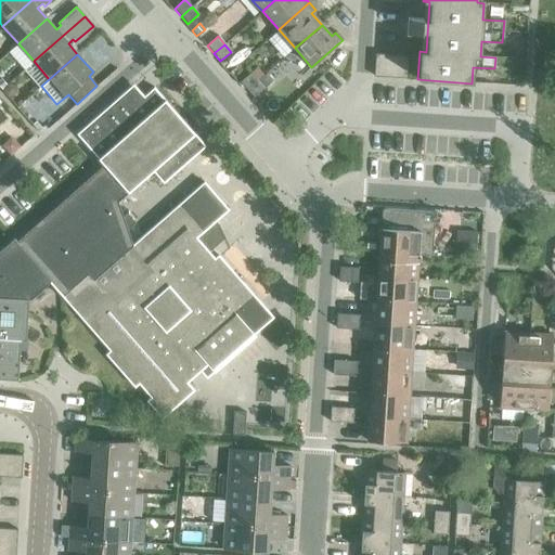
[(373,77),(407,79),(408,56),(375,54),(373,77)]
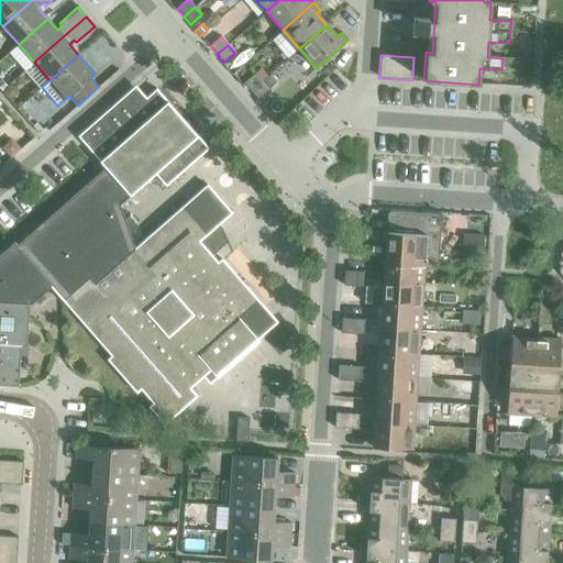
[(243,84),(250,91),(261,83),(254,75),(243,84)]
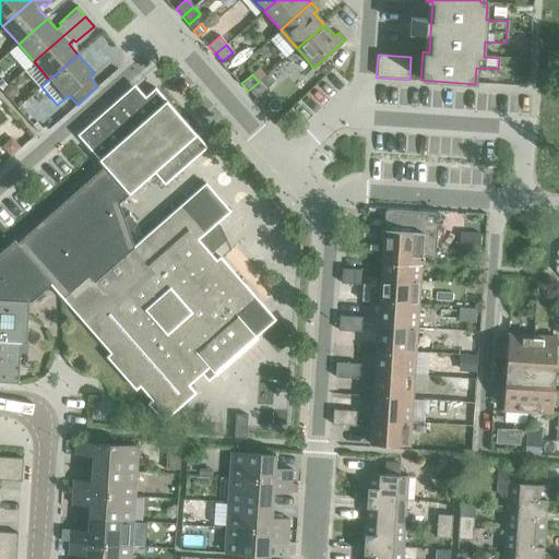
[(268,74),(259,82),(265,90),(274,82),(268,74)]
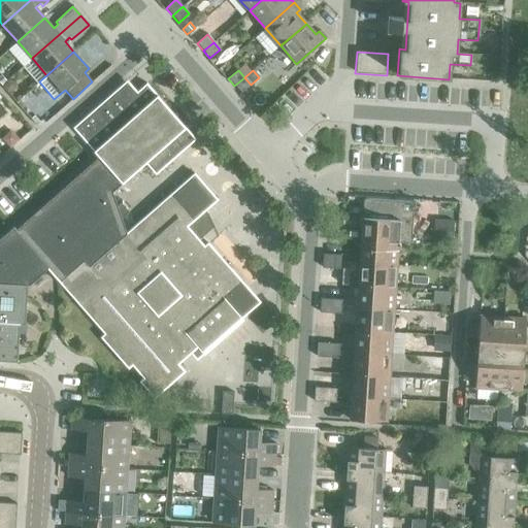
[(244,77),(234,86),(240,93),(251,85),(244,77)]
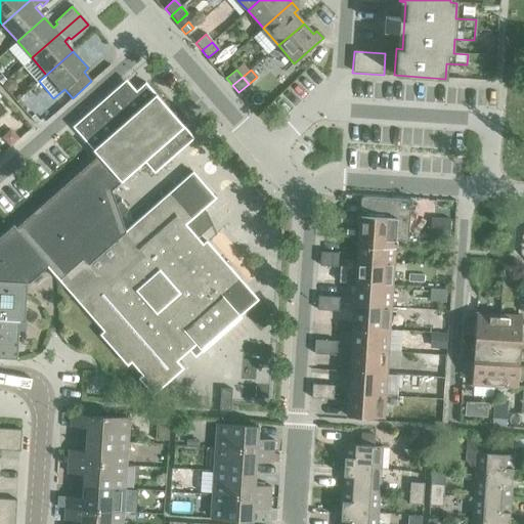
[(111,190),(120,182),(143,162),(154,174),(193,138),(144,83),(131,94),(122,83),(72,127),(97,157),(15,228),(13,225),(0,236),(0,359),(16,360),(18,322),(25,322),(27,284),(28,284),(32,280),(34,284),(41,277),(38,274),(47,267),(77,302),(103,332),(99,335),(126,365),(130,362),(142,376),(138,379),(153,395),(182,368),(176,361),(195,344),(202,352),(241,318),(238,316),(257,300),(206,242),(202,245),(195,238),(211,225),(203,209),(215,199),(191,172),(125,231),(120,217),(127,210),(120,202),(116,205),(111,190)]
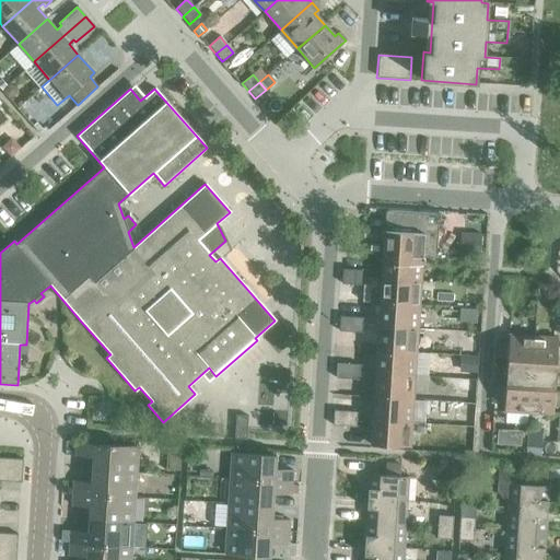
[(36,121),(33,126),(38,132),(43,129),(36,121)]
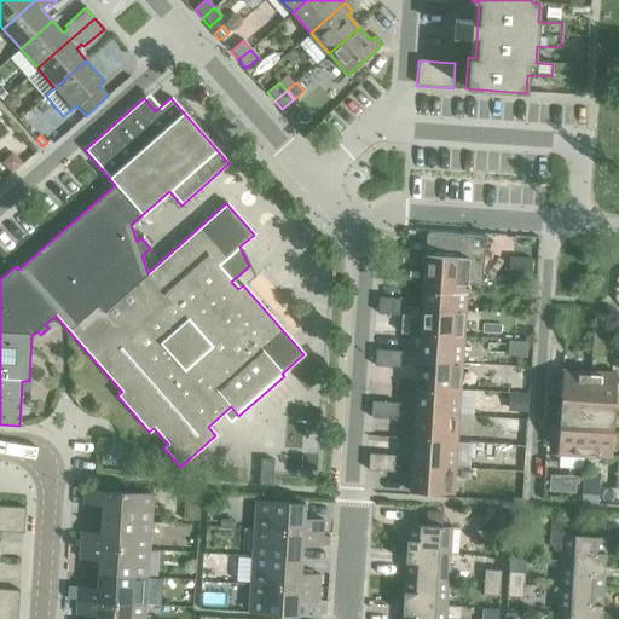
[(3,163),(11,172),(21,163),(12,155),(3,163)]
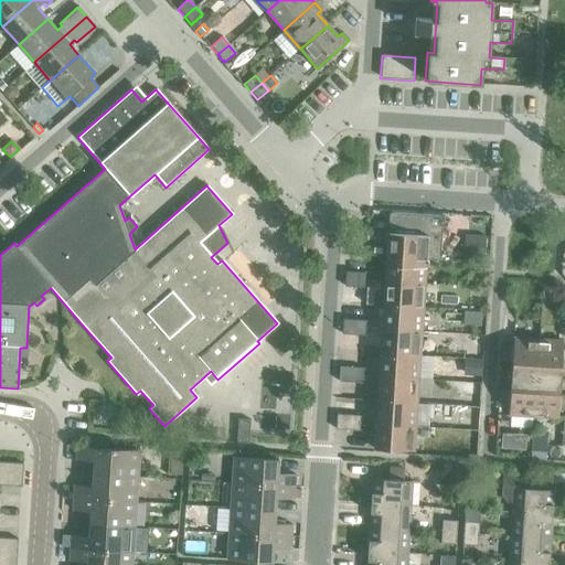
[(385,258),(425,260),(437,262),(440,216),(388,213),(385,258)]
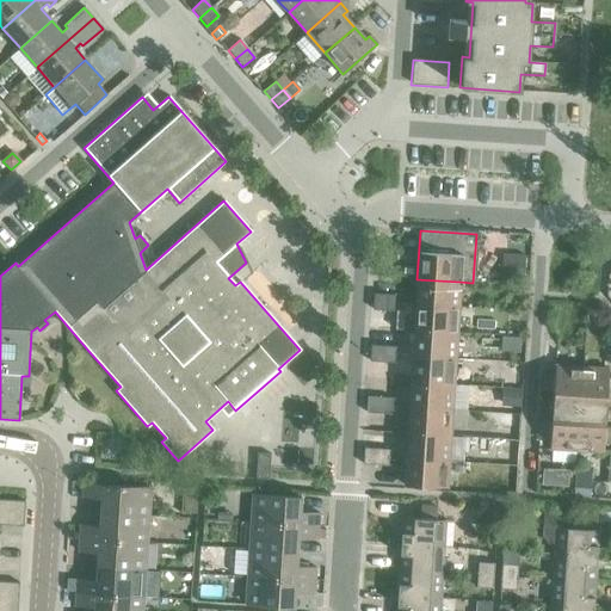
[(503,255),(503,278),(523,278),(524,255),(503,255)]
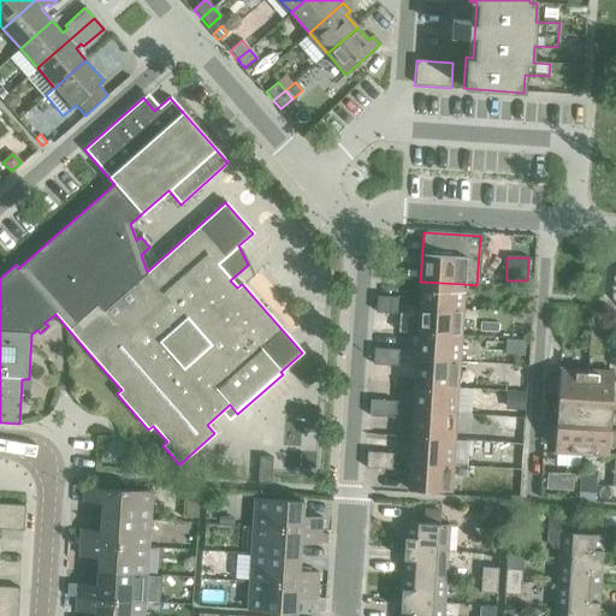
[(420,282),(419,307),(462,311),(463,284),(420,282)]
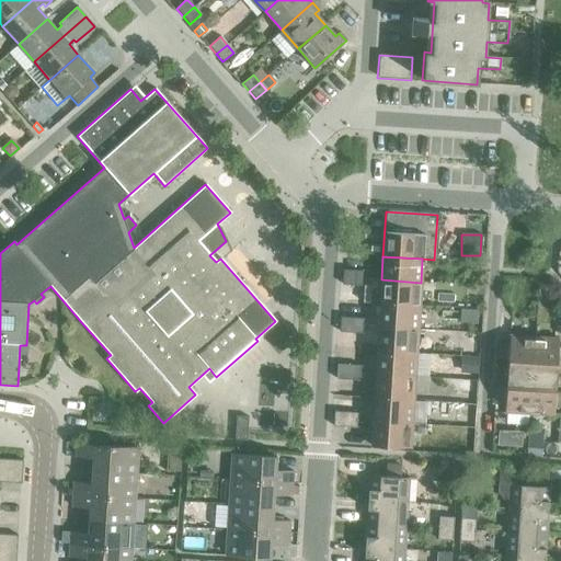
[(342,285),(353,285),(354,271),(343,270),(342,285)]
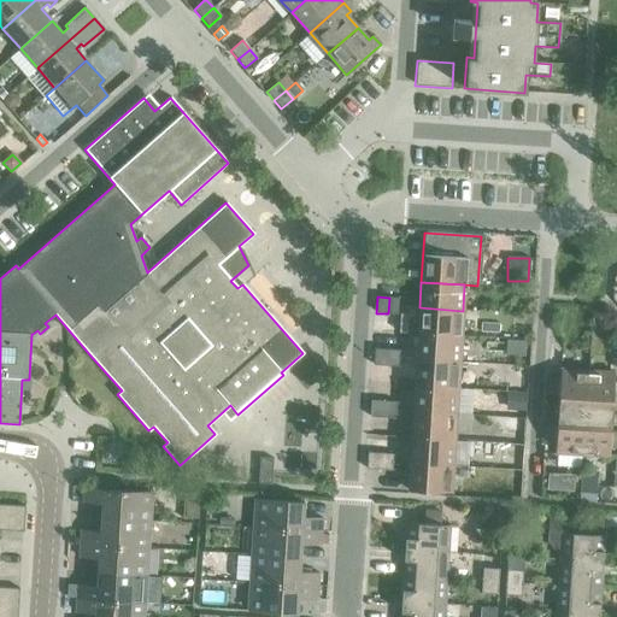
[(389,298),(388,313),(401,315),(403,299),(389,298)]
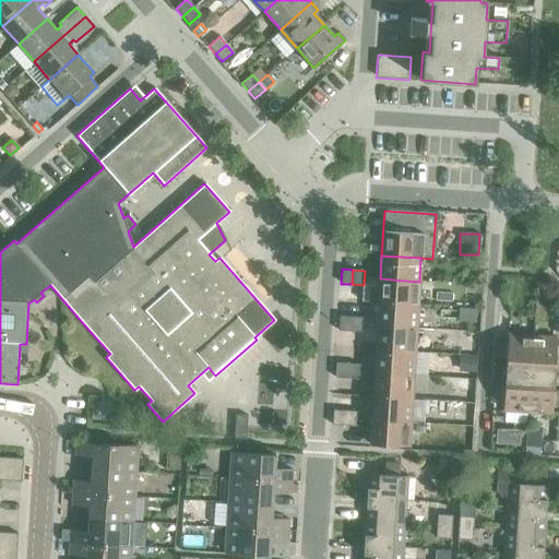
[(380,278),(379,302),(417,305),(419,282),(380,278)]
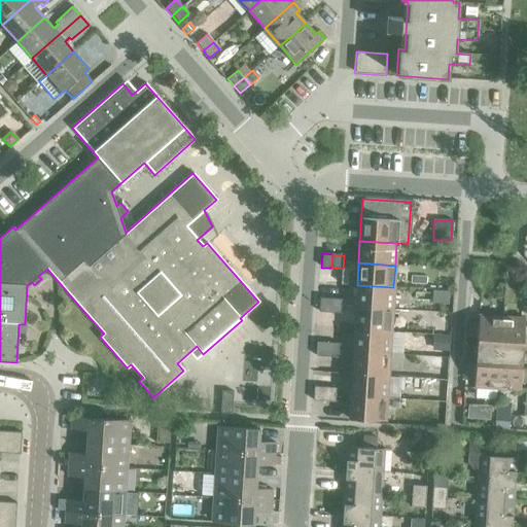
[(357,285),(355,307),(392,310),(393,287),(357,285)]
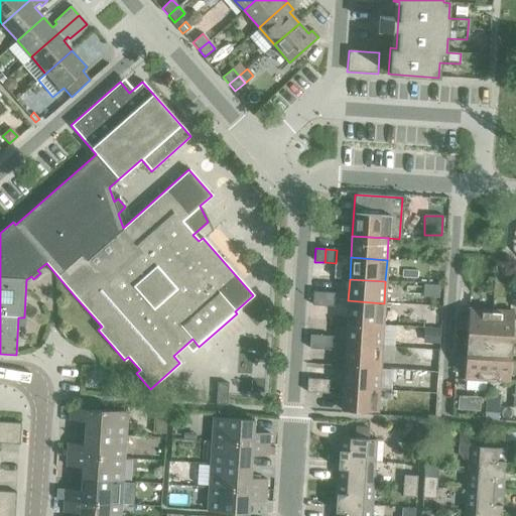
[(423,285),(423,295),(438,296),(439,285),(423,285)]
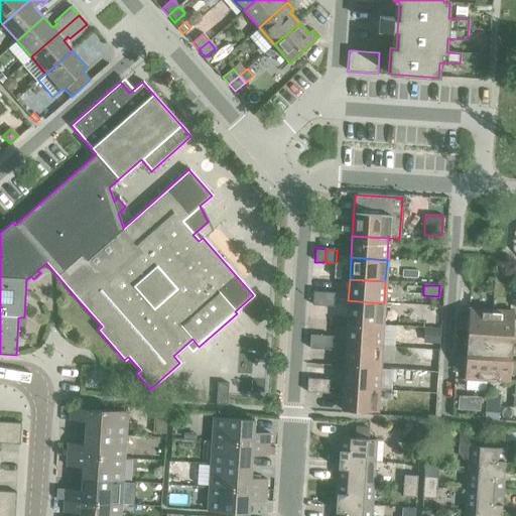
[(311,305),(323,306),(324,292),(312,291),(311,305)]
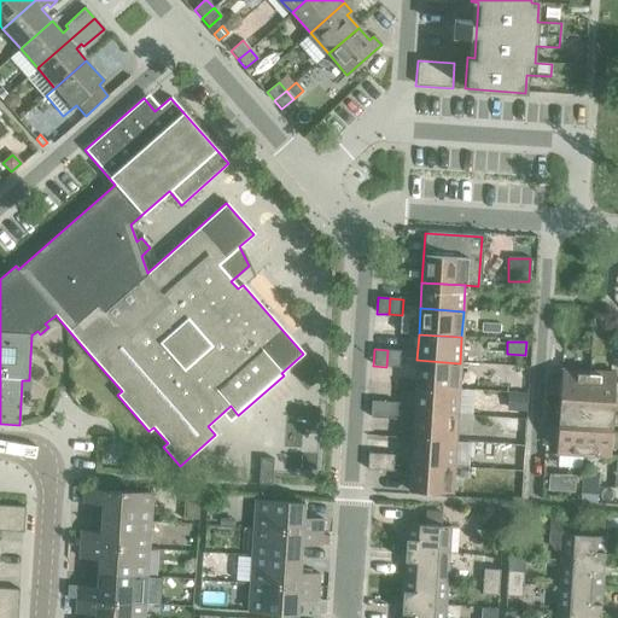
[(388,350),(386,367),(398,367),(400,351),(388,350)]
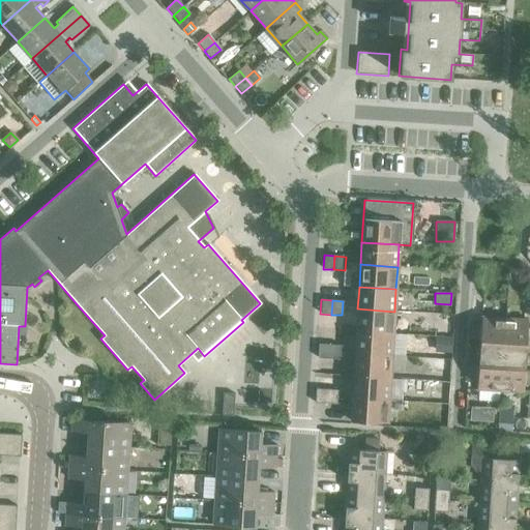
[(357,308),(356,331),(393,333),(394,312),(357,308)]
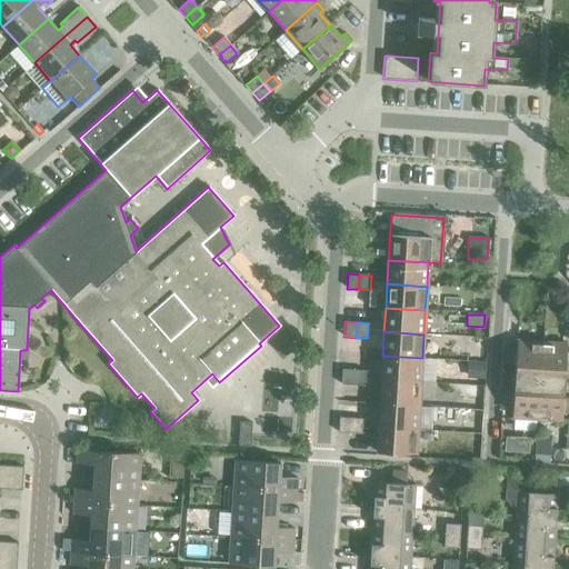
[(515,365),(513,379),(539,381),(541,342),(516,340),(516,349),(505,348),(503,363),(515,365)]
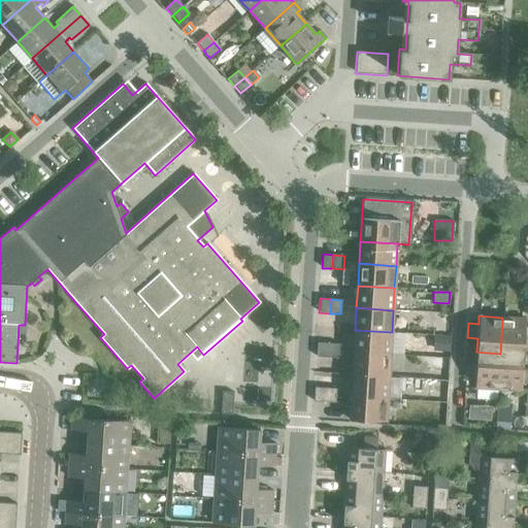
[(502,318),(500,354),(523,355),(524,341),(527,340),(527,327),(525,327),(525,319),(502,318)]
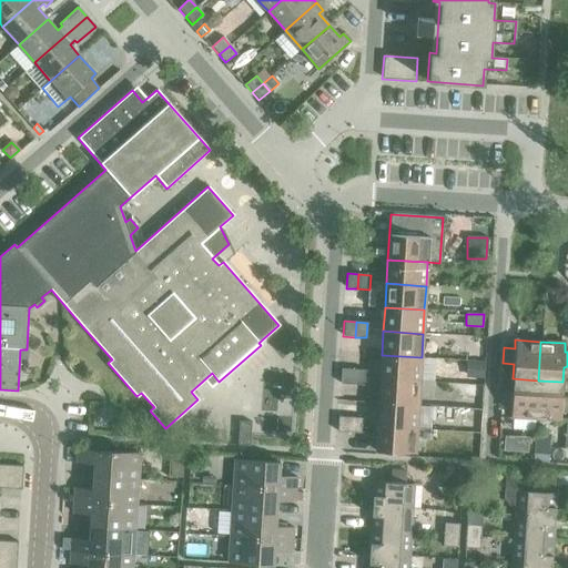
[(379,378),(419,382),(430,382),(433,358),(422,357),(382,355),(379,378)]
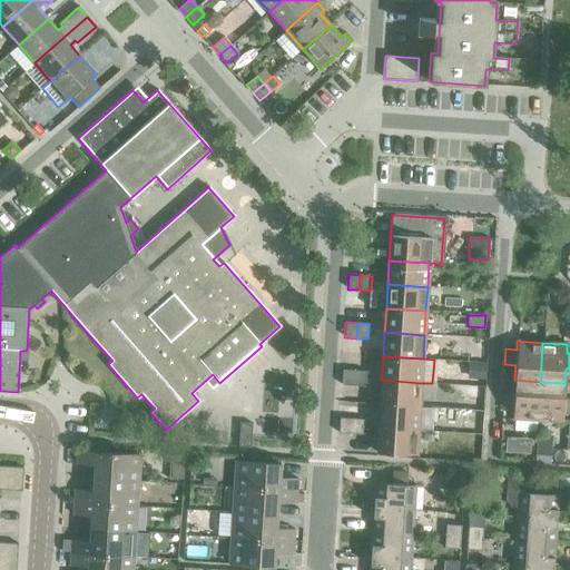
[(468,364),(468,379),(483,380),(484,365),(468,364)]
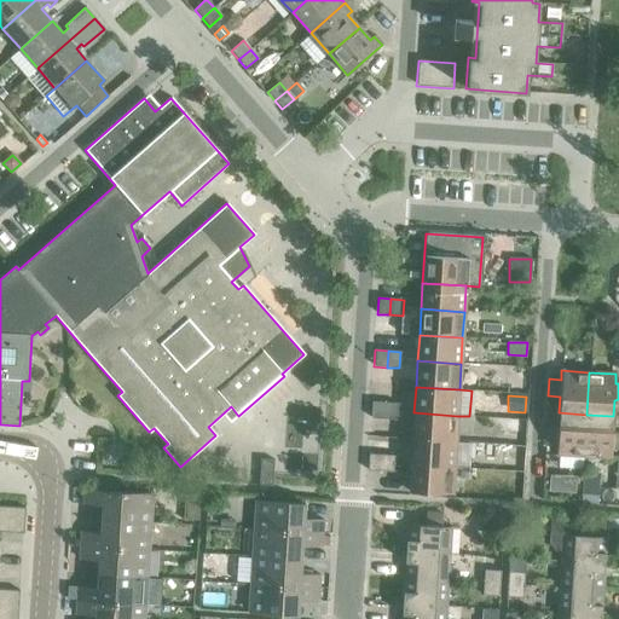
[(370,418),(383,420),(385,403),(371,401),(370,418)]
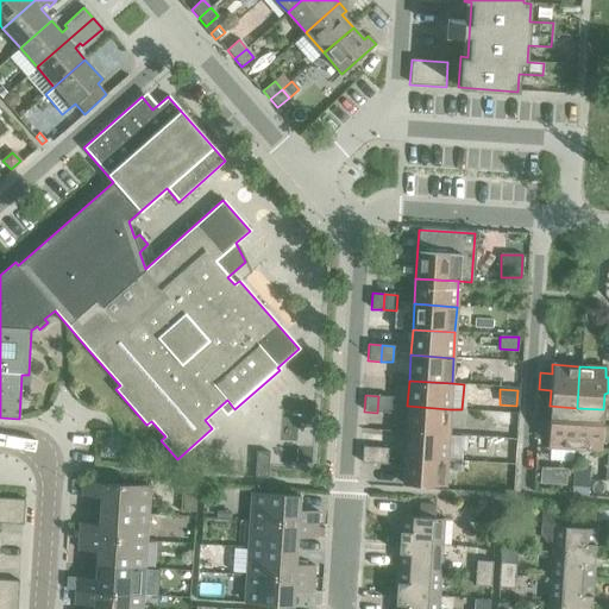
[(378,396),(377,413),(389,413),(390,397),(378,396)]
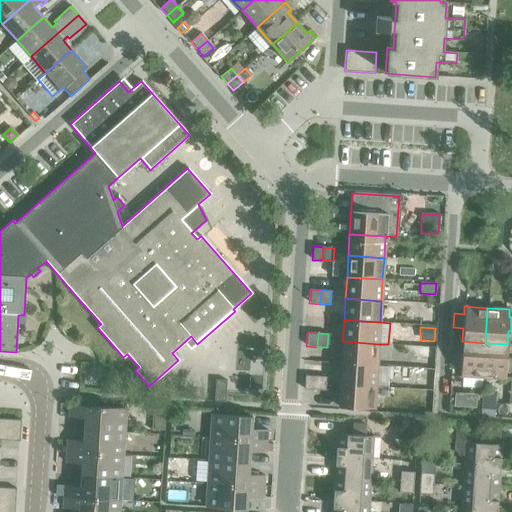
[(342,341),(341,363),(377,365),(378,344),(342,341)]
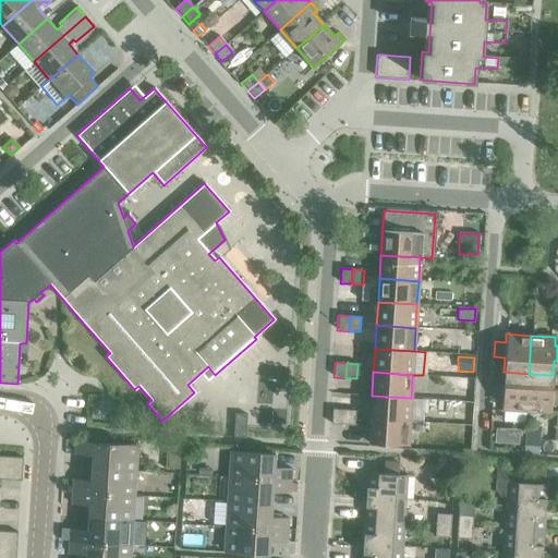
[(501,410),(525,412),(529,374),(504,372),(502,387),(492,387),(490,401),(501,402),(501,410)]
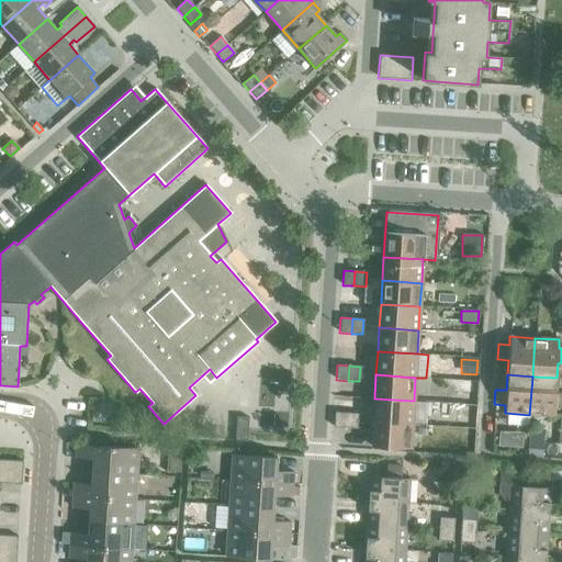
[(532,377),(529,415),(554,416),(554,408),(561,408),(561,393),(555,393),(557,378),(532,377)]
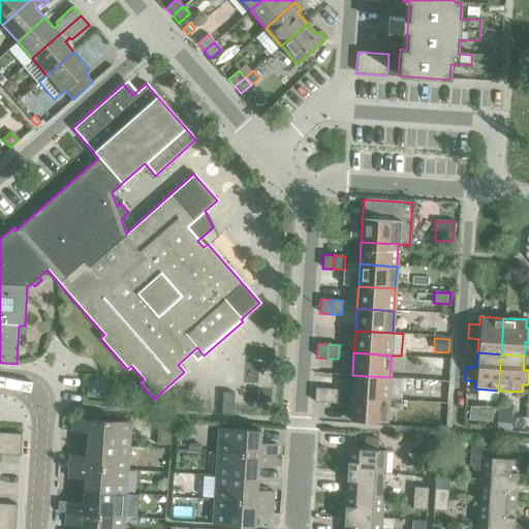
[(352,375),(351,398),(387,400),(390,377),(352,375)]
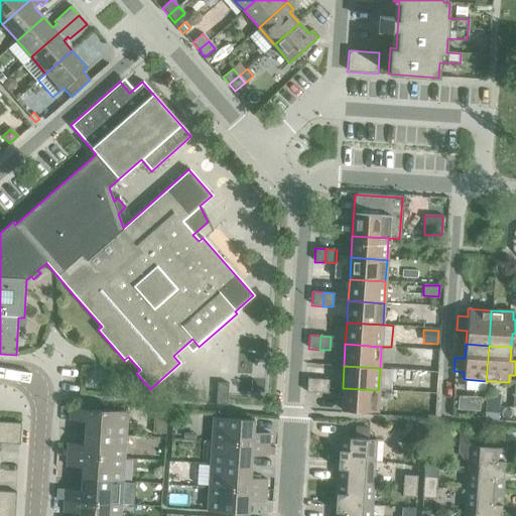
[(306,392),(316,393),(317,379),(306,379),(306,392)]
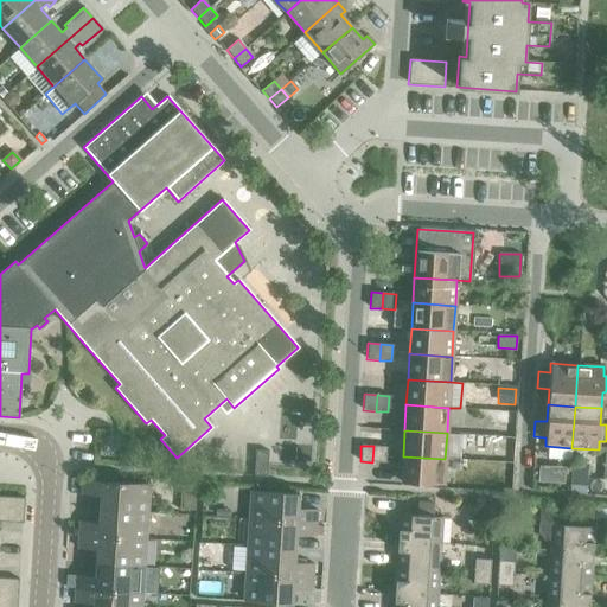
[(374,446),(372,462),(385,462),(387,447),(374,446)]
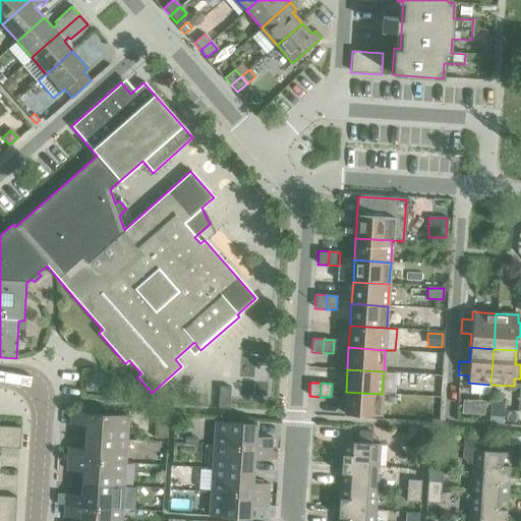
[(218,408),(229,409),(230,388),(219,387),(218,408)]
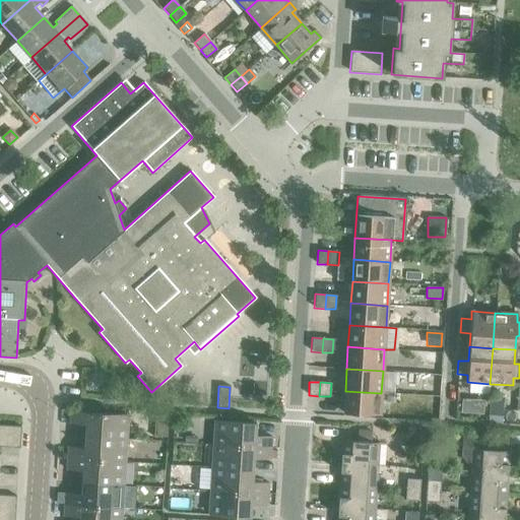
[(381,393),(345,391),(343,413),(380,415),(381,393)]
